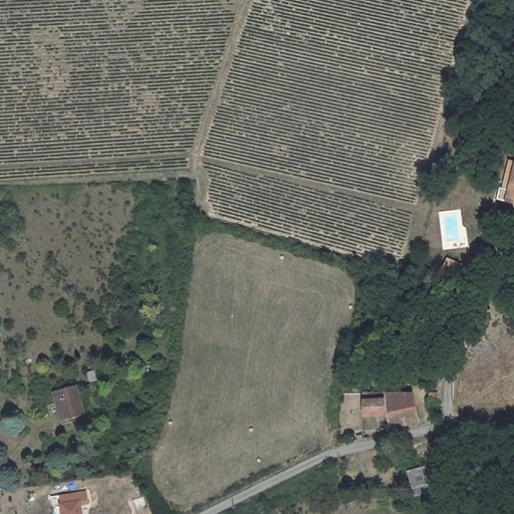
[(473,270),(447,257),(440,271),(467,284),(473,270)]
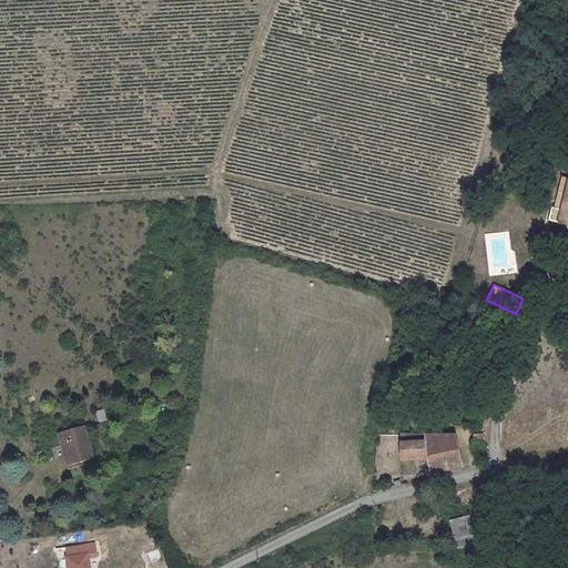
[(437,436),(462,433),(459,418),(435,422),(437,436)]
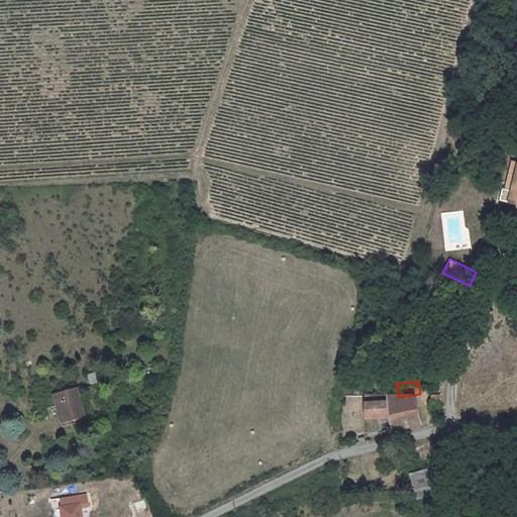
[(76,389),(55,395),(58,405),(61,404),(65,421),(84,416),(76,389)]
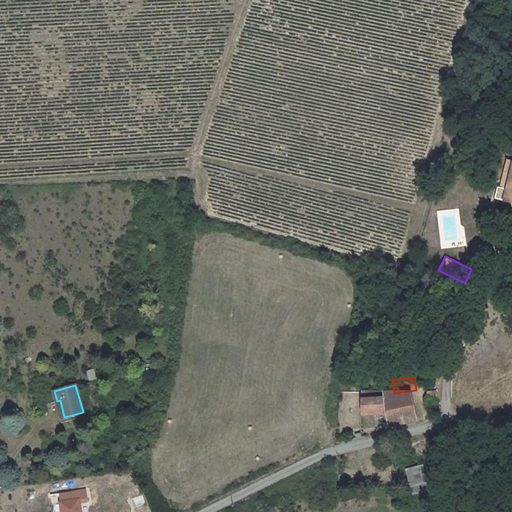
[(416,390),(394,393),(357,398),(359,413),(385,410),(387,423),(419,419),(416,390)]
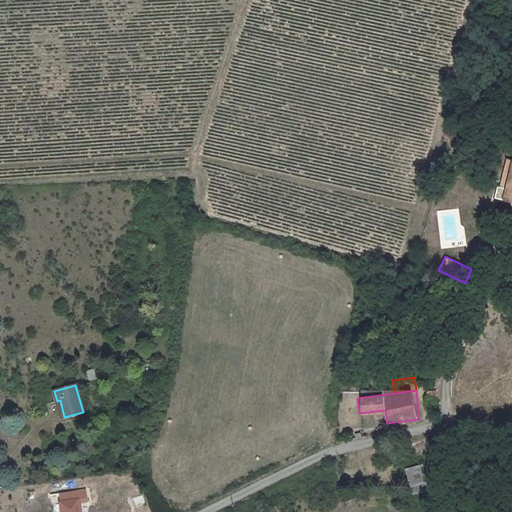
[(431,404),(440,403),(438,392),(430,393),(431,404)]
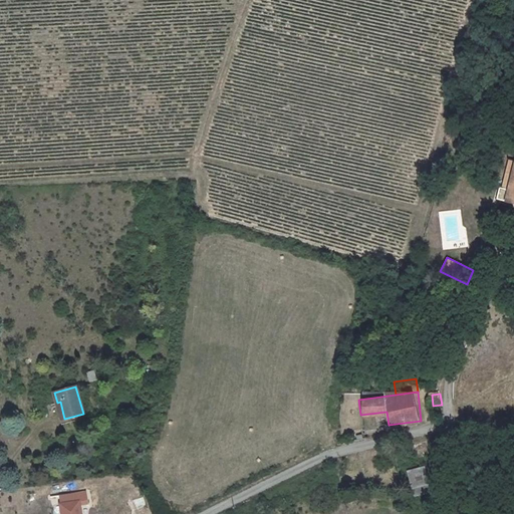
[(421,449),(422,443),(405,443),(404,451),(416,452),(417,449),(421,449)]
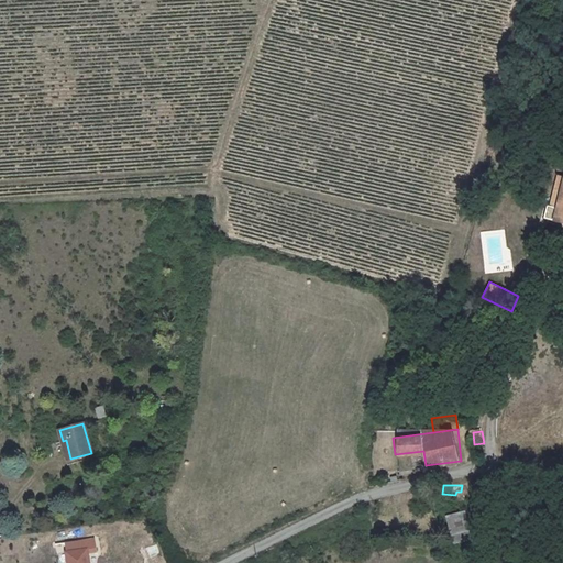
[(470,536),(463,508),(446,512),(453,540),(470,536)]
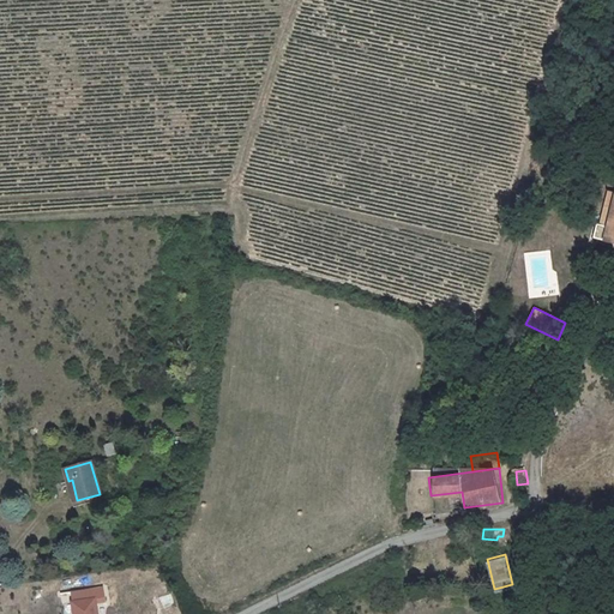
[(73,591),(77,613),(98,613),(96,599),(106,597),(104,588),(73,591)]
